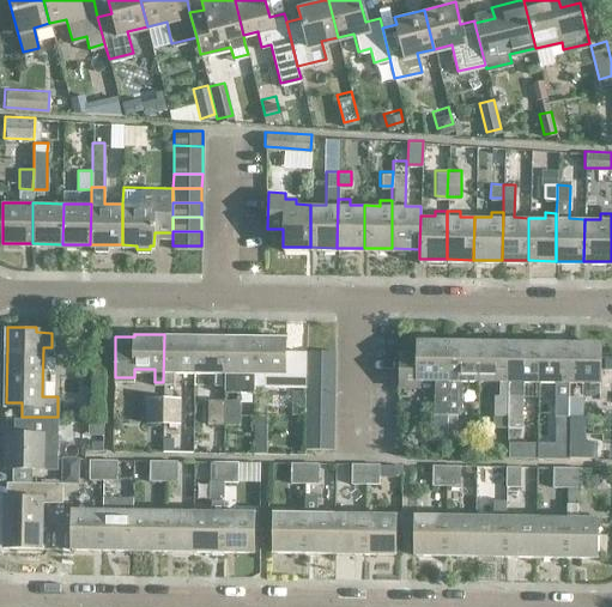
[(193,370),(194,334),(164,334),(163,382),(174,382),(174,370),(193,370)]
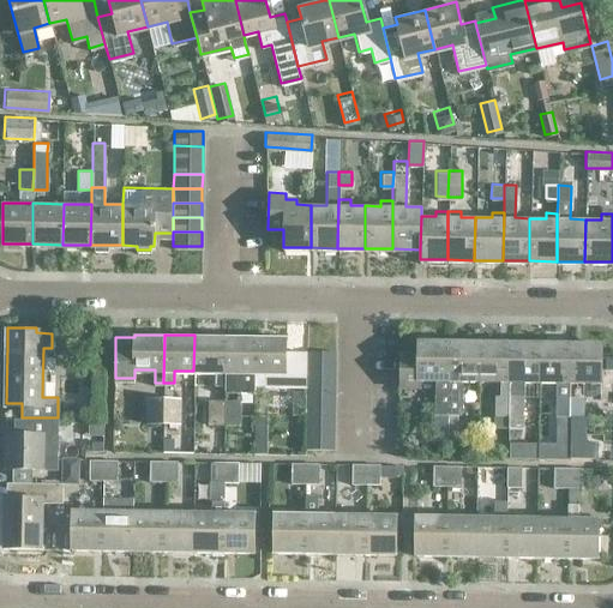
[(215,383),(224,383),(224,335),(194,335),(193,371),(215,371),(215,383)]
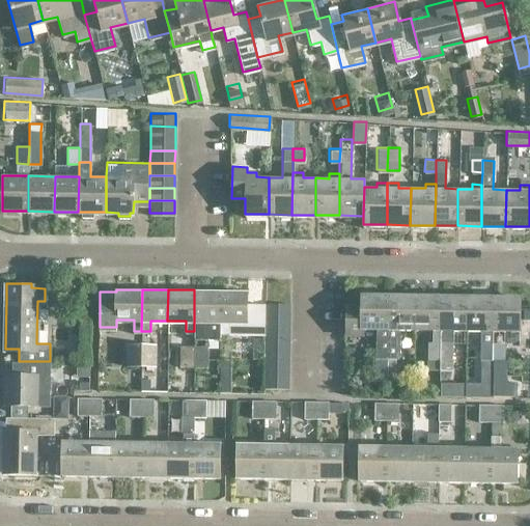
[(202,321),(220,322),(221,291),(194,289),(194,331),(202,331),(202,321)]
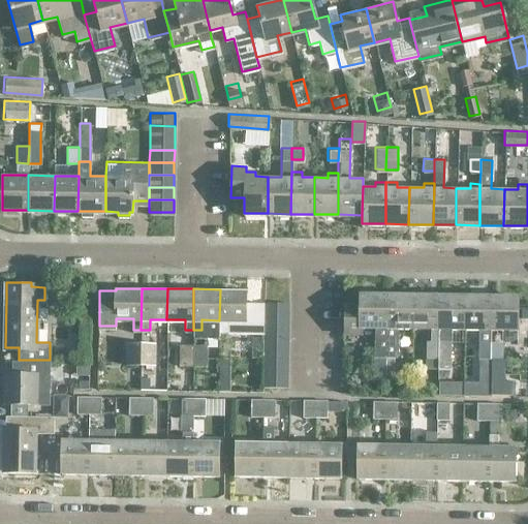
[(220,289),(219,320),(219,330),(227,331),(227,320),(245,320),(245,289),(220,289)]
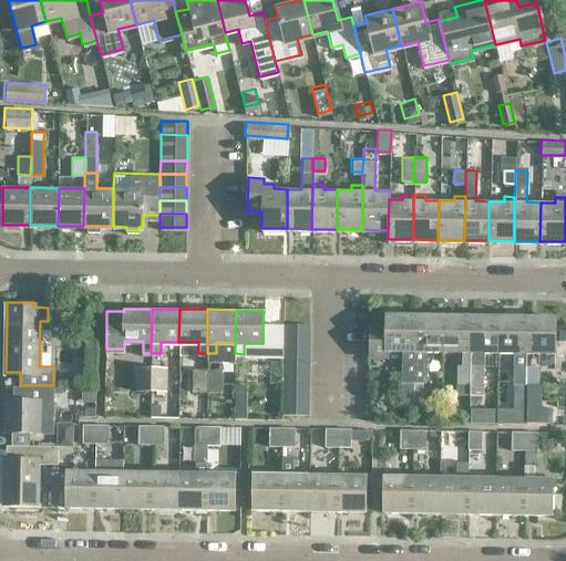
[(244,354),(283,354),(283,346),(283,323),(266,323),(266,310),(263,310),(263,343),(244,343),(244,354)]
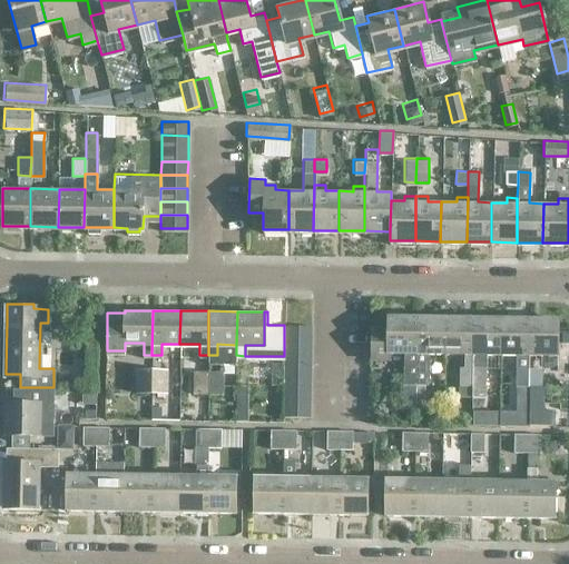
[(415,382),(417,314),(389,314),(388,325),(372,325),(371,350),(389,352),(389,350),(403,350),(402,382),(415,382)]
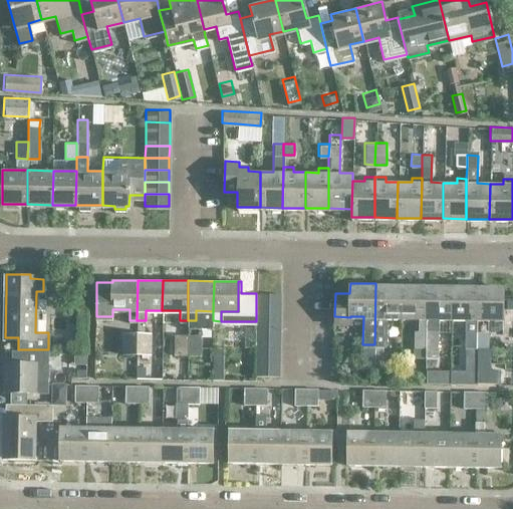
[(387,316),(400,316),(401,284),(375,283),(374,344),(387,344),(387,316)]
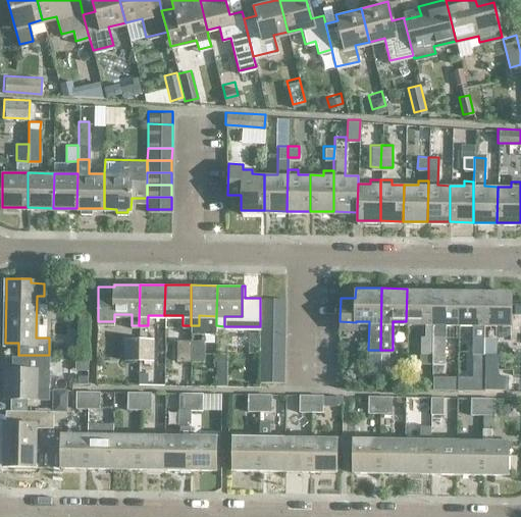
[(432,334),(432,322),(433,289),(407,289),(406,321),(424,322),(424,334),(420,334),(420,351),(432,351),(432,334)]
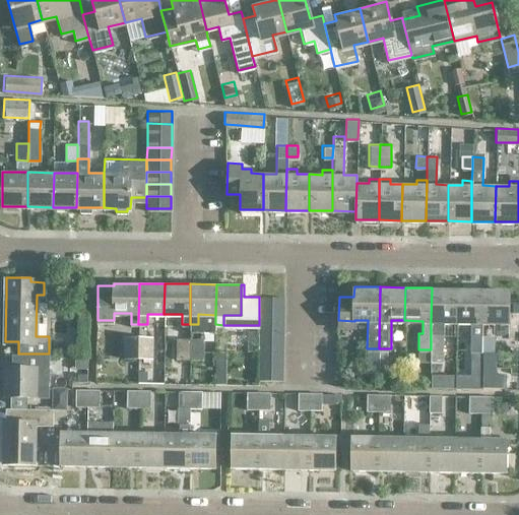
[(456,287),(432,287),(431,321),(431,333),(431,349),(441,349),(441,333),(441,321),(456,321),(456,287)]
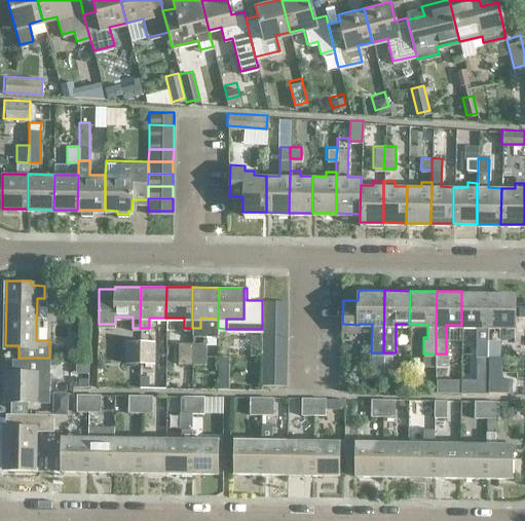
[(488,338),(488,326),(488,291),(461,291),(461,325),(476,325),(476,355),(487,356),(488,338)]
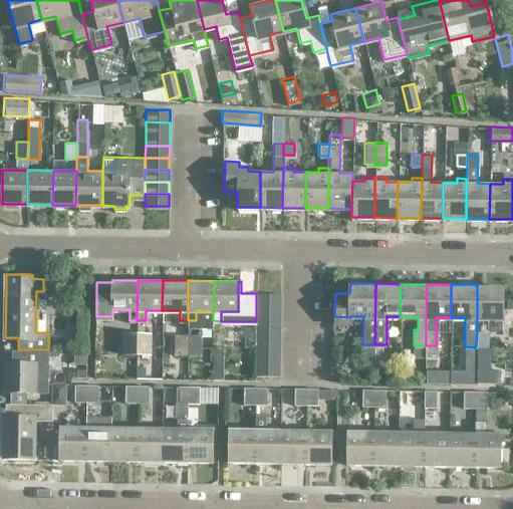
[(477,284),(477,318),(503,318),(503,285),(477,284)]
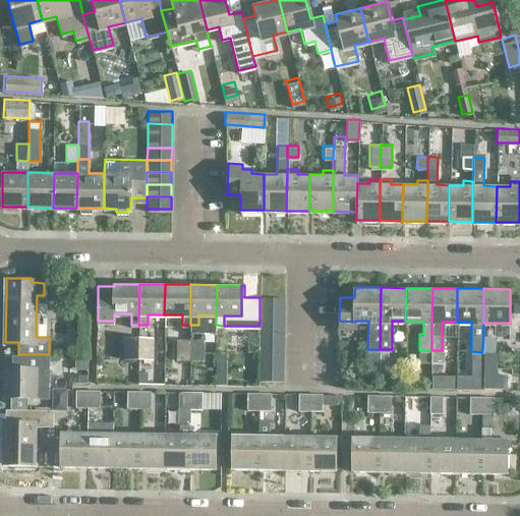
[(260,297),(260,319),(284,320),(285,296),(260,295),(260,297)]
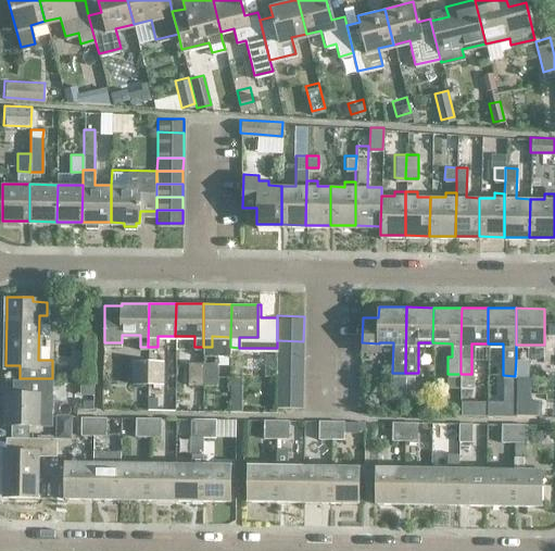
[(277,348),(277,353),(303,354),(303,341),(277,340),(277,348)]
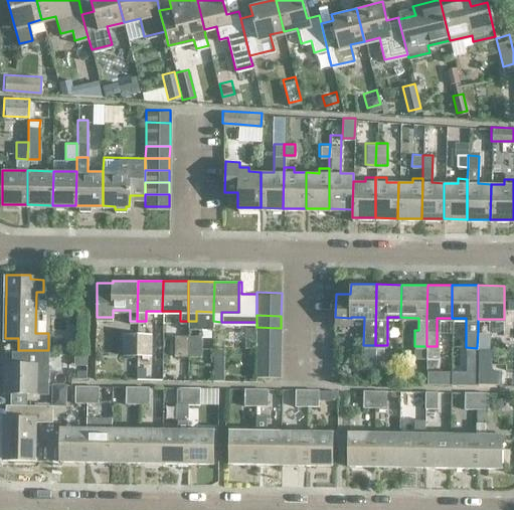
[(281,339),(281,328),(257,327),(257,339),(281,339)]
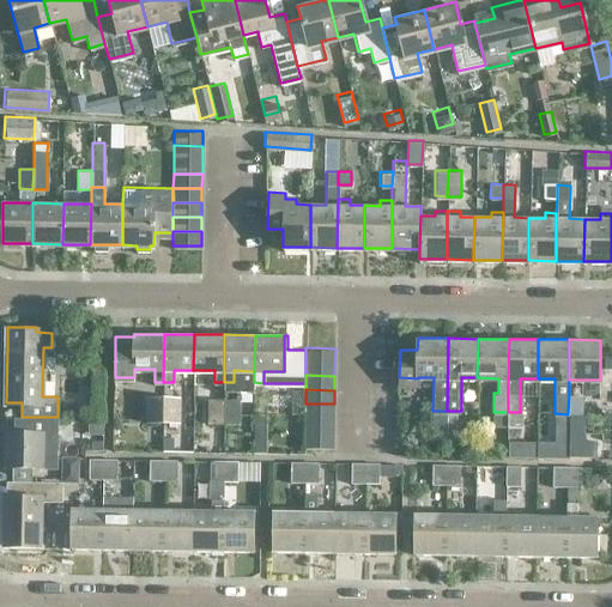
[(581,394),(569,394),(568,414),(581,414),(581,394)]
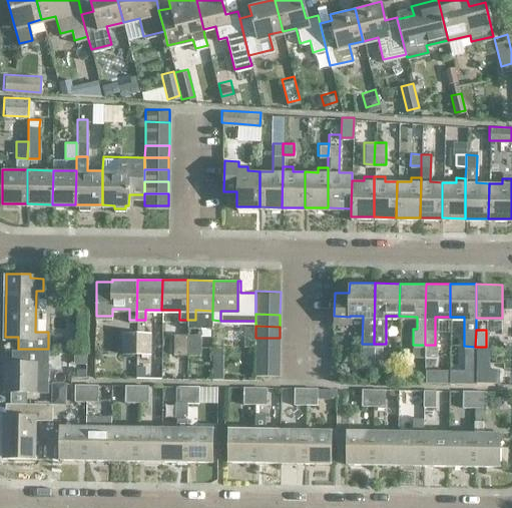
[(123,352),(136,352),(136,332),(123,332),(123,352)]
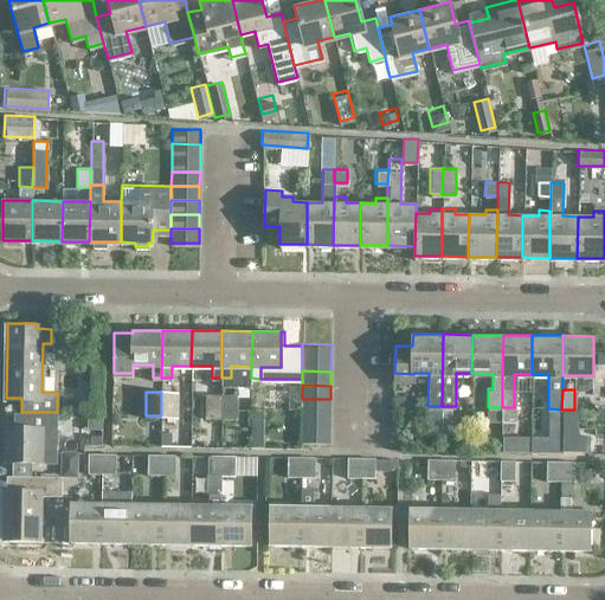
[(177,392),(161,392),(161,415),(177,415),(177,392)]
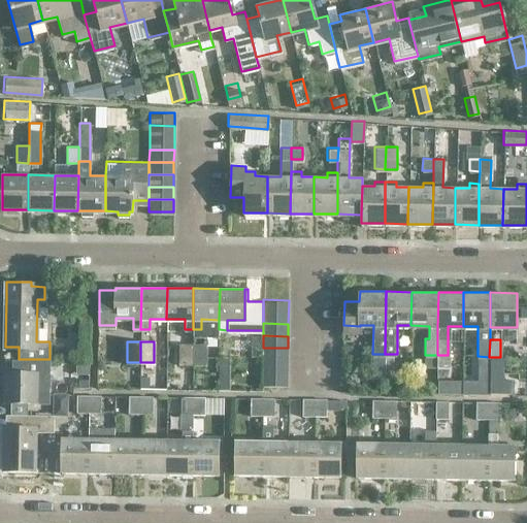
[(178,362),(192,363),(193,342),(179,341),(178,362)]
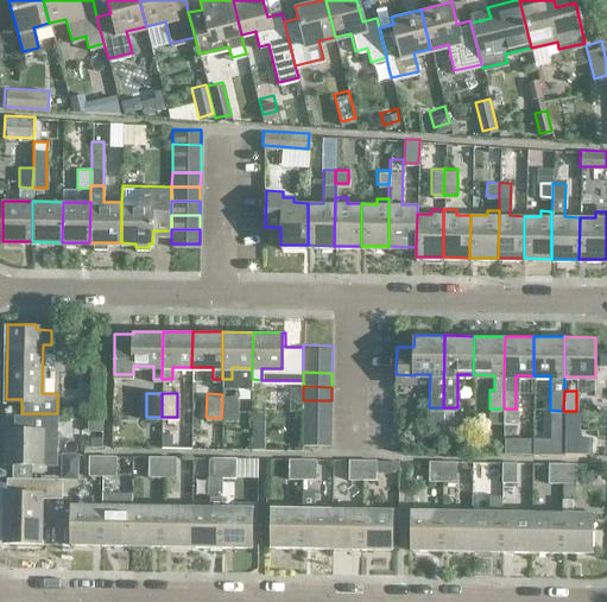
[(238,394),(222,394),(221,418),(236,418),(238,394)]
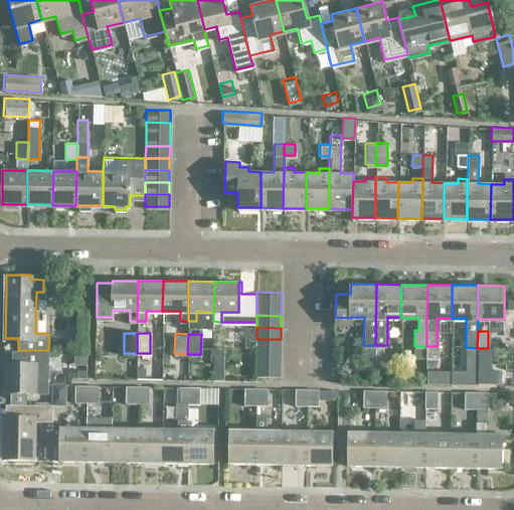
[(257,339),(255,345),(255,351),(280,351),(281,339),(257,339)]
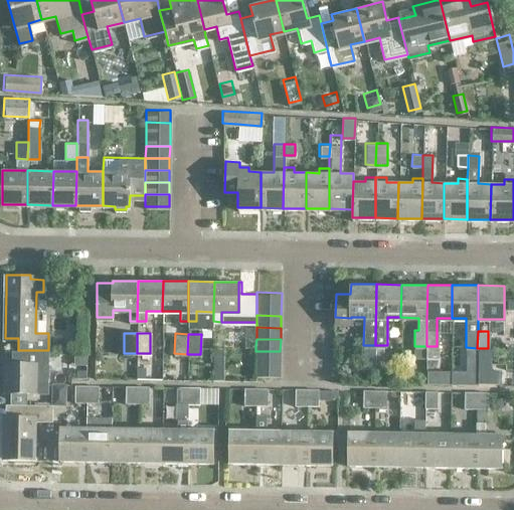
[(255,362),(255,351),(255,345),(224,344),(223,370),(255,371),(255,362)]
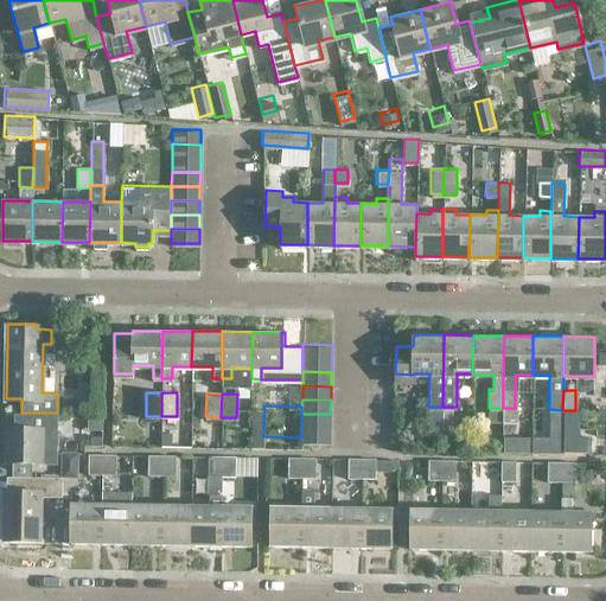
[(549,433),(530,433),(530,449),(562,449),(562,410),(549,409),(549,433)]
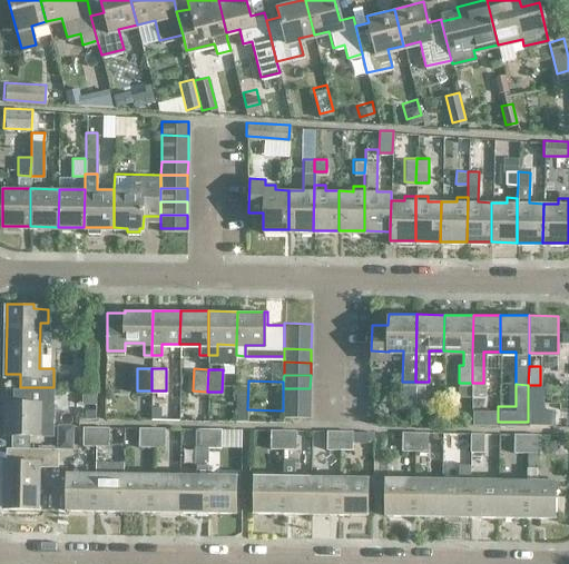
[(528,385),(528,422),(553,423),(555,405),(543,404),(543,385),(540,385),(528,385)]
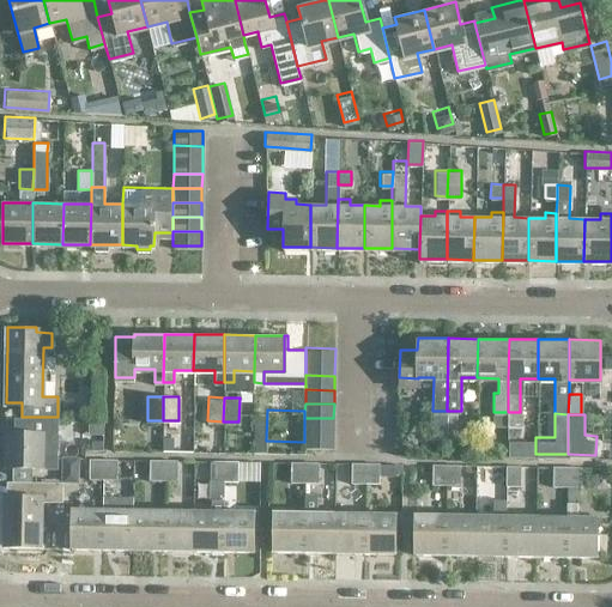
[(304,418),(304,431),(333,432),(333,418),(304,418)]
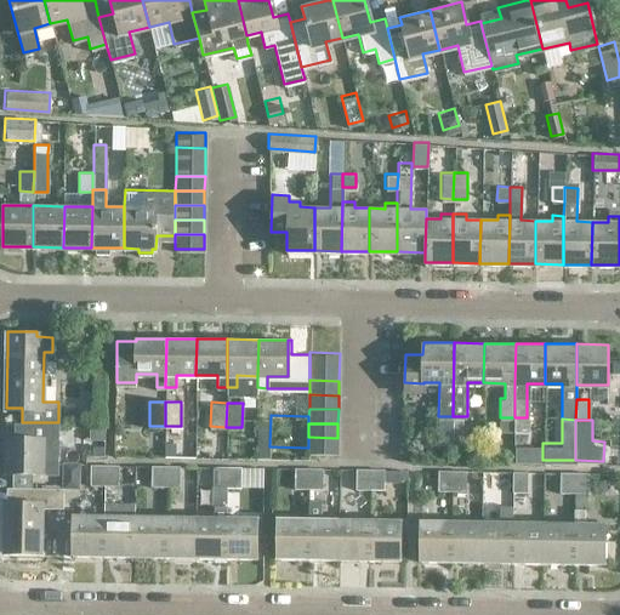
[(58,471),(58,454),(44,454),(44,437),(5,436),(5,472),(44,472),(44,471),(58,471)]
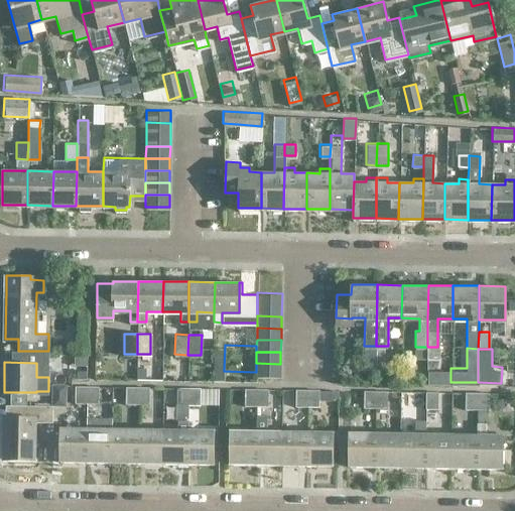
[(280,364),(256,363),(256,372),(256,375),(280,376),(280,364)]
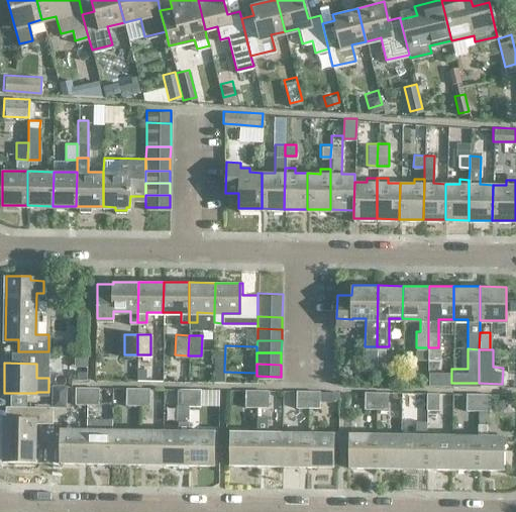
[(451,383),(451,369),(428,369),(428,382),(451,383)]
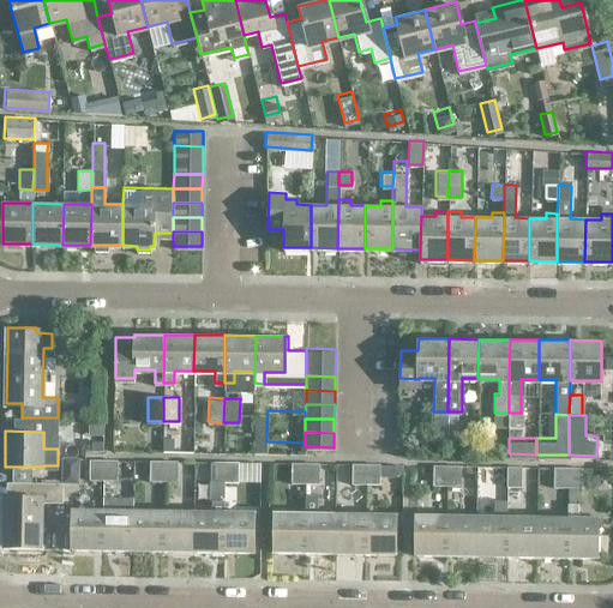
[(89,477),(103,477),(103,458),(89,458),(89,477)]
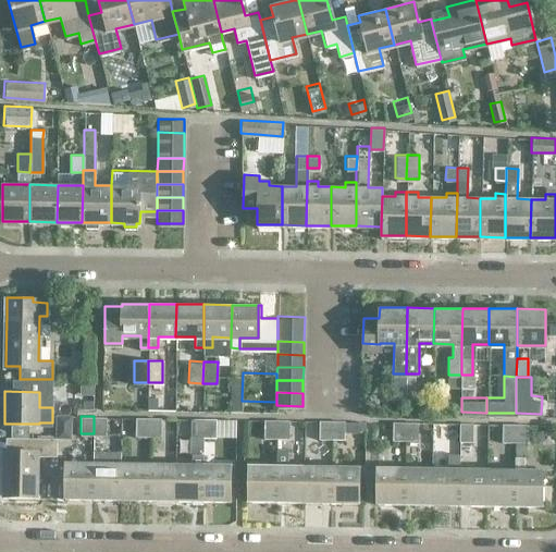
[(106,416),(94,416),(94,433),(106,433),(106,416)]
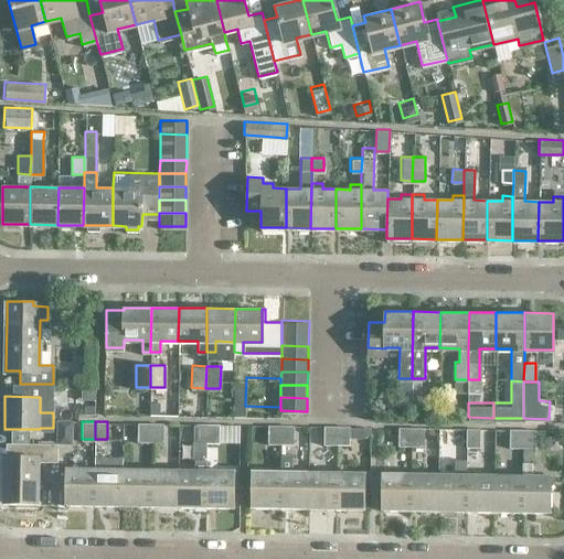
[(136,440),(148,440),(149,421),(136,421),(136,440)]
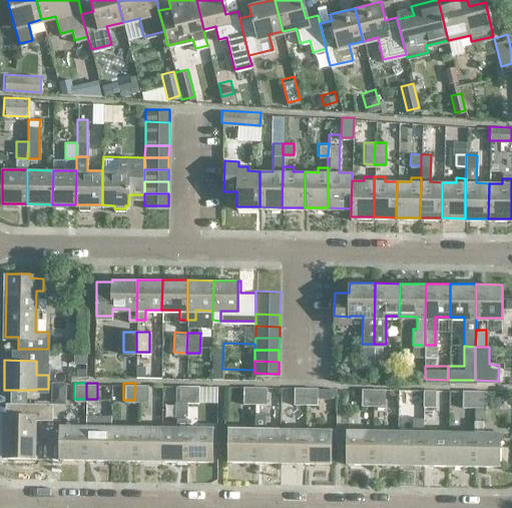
[(146,400),(146,384),(135,383),(134,400),(146,400)]
